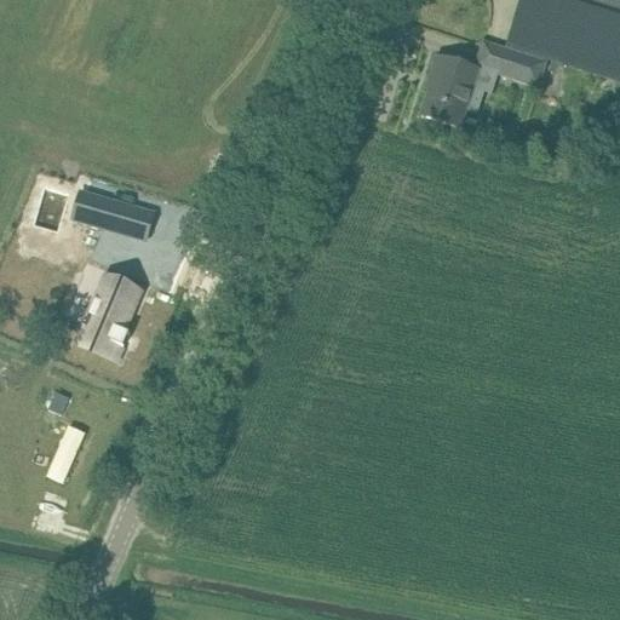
[(619,0),(521,0),(507,45),(619,81),(619,0)]
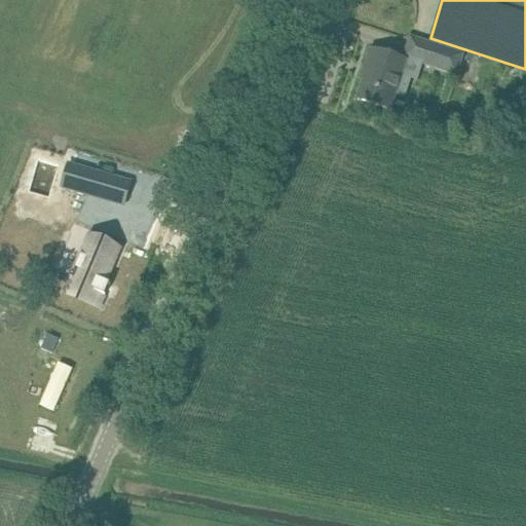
[(456,75),(463,54),(429,43),(422,65),(456,75)]
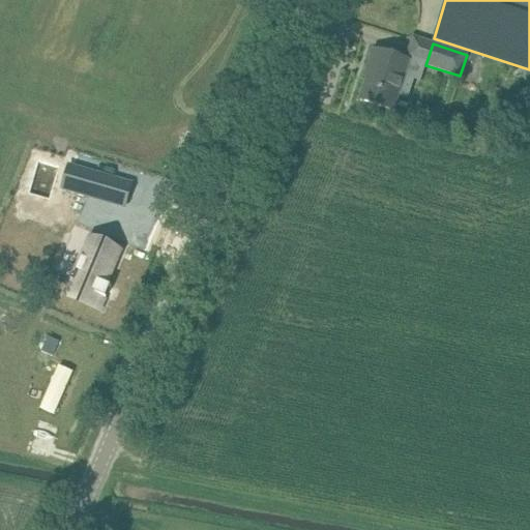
[(392,111),(398,95),(408,98),(414,79),(404,76),(409,61),(373,50),(366,67),(370,68),(359,99),(392,111)]
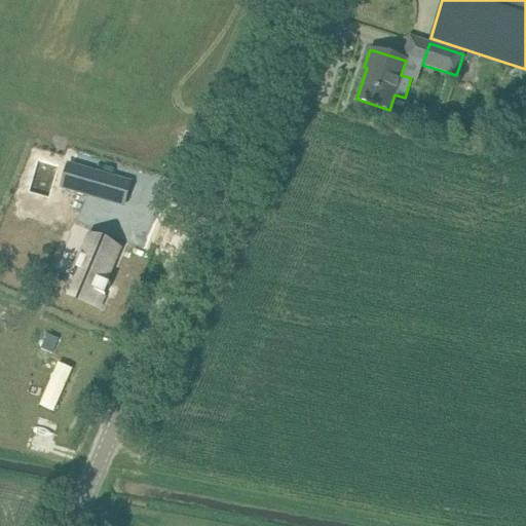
[(68,164),(62,185),(99,196),(102,188),(105,176),(68,164)]
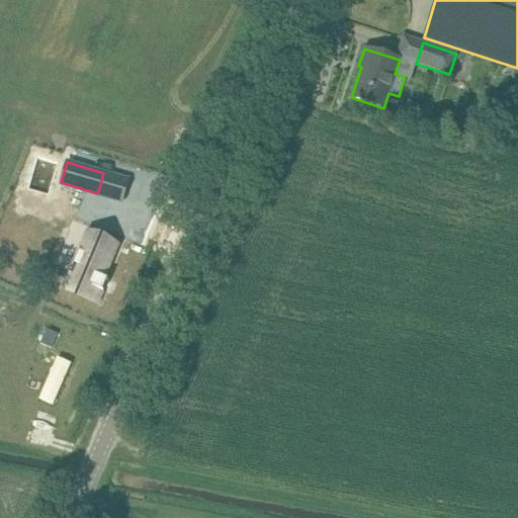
[(75,219),(82,202),(72,198),(66,214),(75,219)]
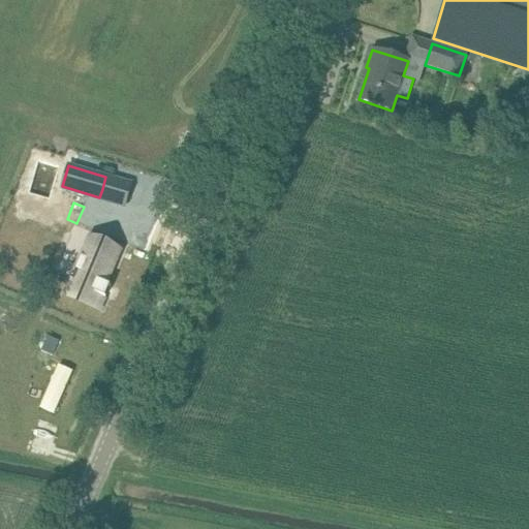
[(76,272),(70,286),(103,300),(114,275),(111,274),(124,242),(94,229),(78,268),(76,268),(76,269),(74,268),(74,270),(73,269),(72,271),(76,272)]
